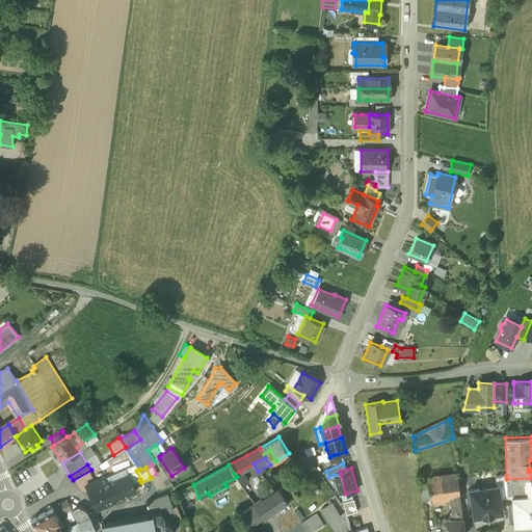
[(136,471),(128,474),(132,483),(139,480),(140,479),(136,471)]
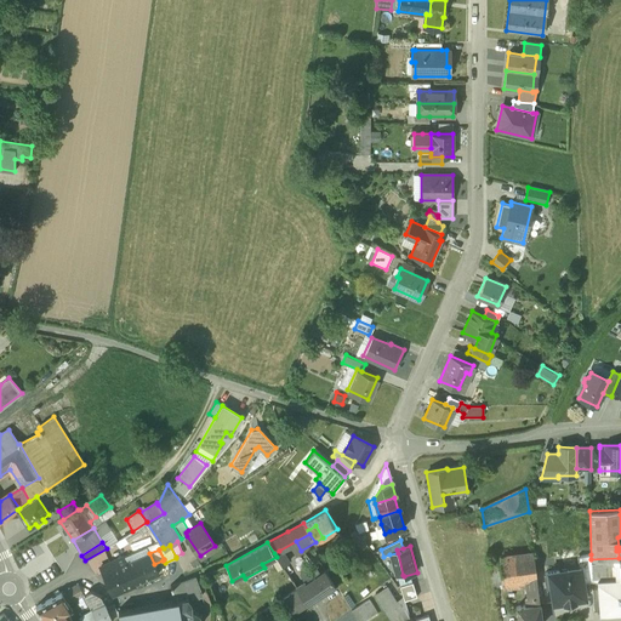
[(288,564),(279,551),(274,553),(277,557),(283,567),(288,564)]
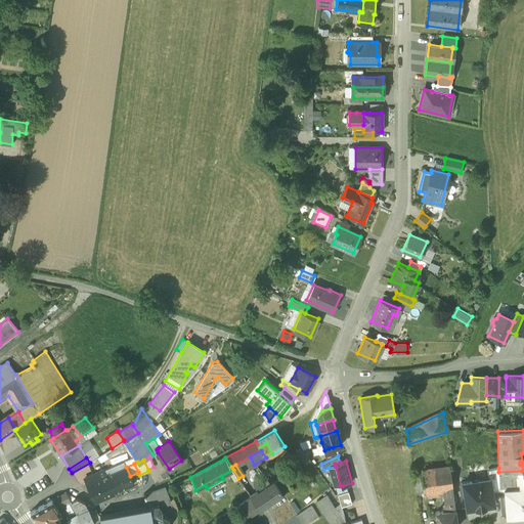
[(126,467),(106,476),(115,492),(134,483),(130,476),(126,467)]
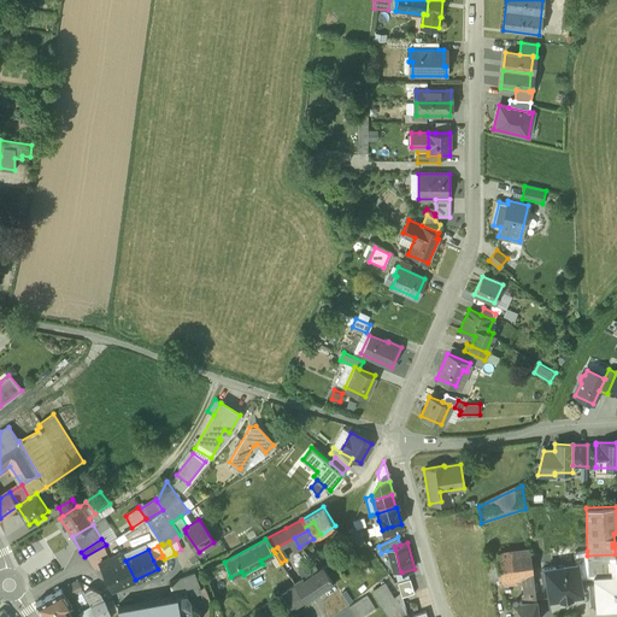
[(387,551),(393,573),(400,571),(395,550),(387,551)]
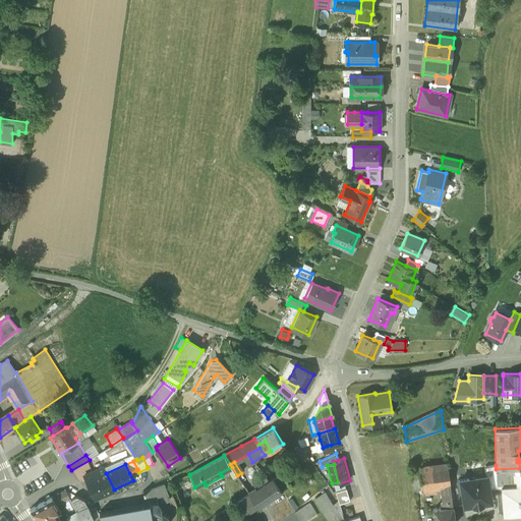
[(496,465),(484,466),(485,475),(487,475),(489,488),(497,486),(497,485),(496,469),(496,465)]
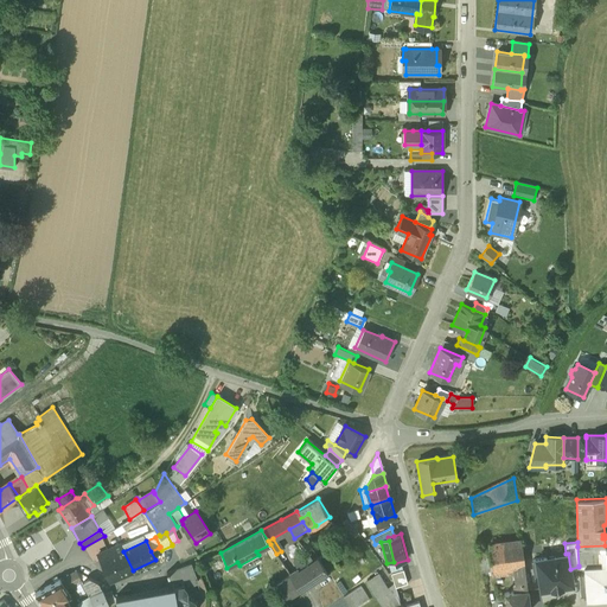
[(606,544),(605,545),(577,547),(579,566),(583,564),(606,563),(606,544)]
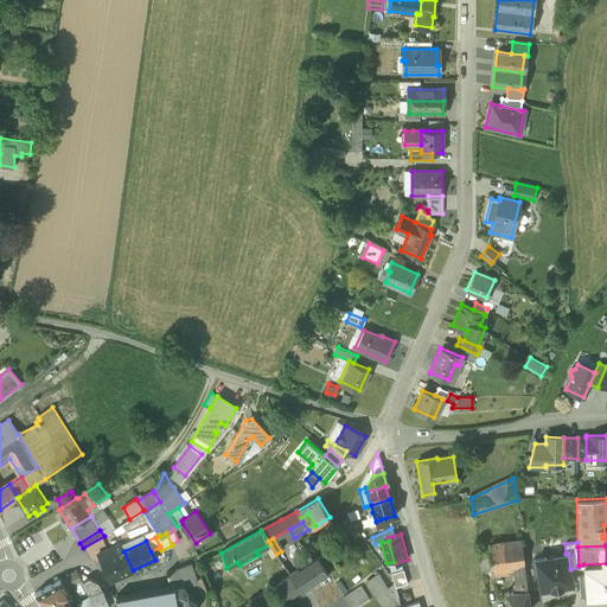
[(522,545),(489,549),(490,574),(515,572),(513,569),(525,568),(522,545)]
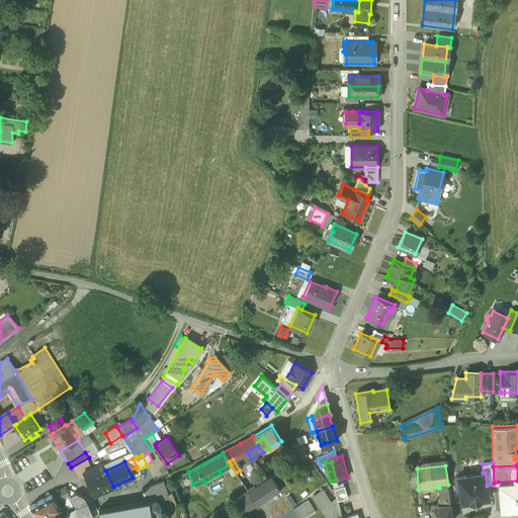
[(417,468),(409,469),(412,491),(418,490),(417,468)]
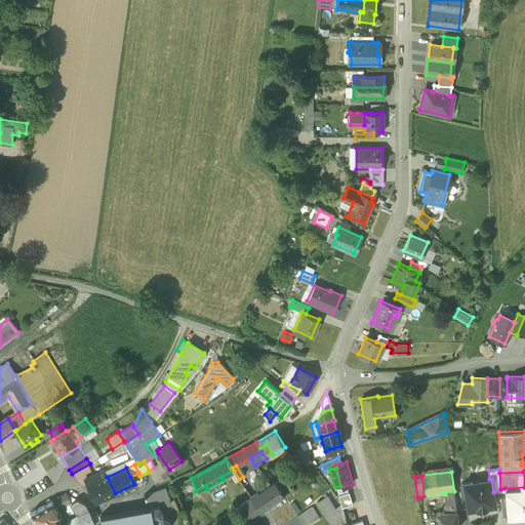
[(107,477),(88,485),(95,501),(115,493),(107,477)]
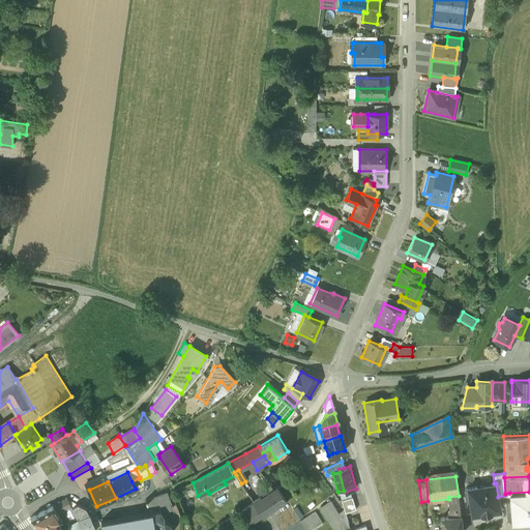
[(267,481),(259,488),(257,492),(261,498),(273,490),(272,488),(267,481)]
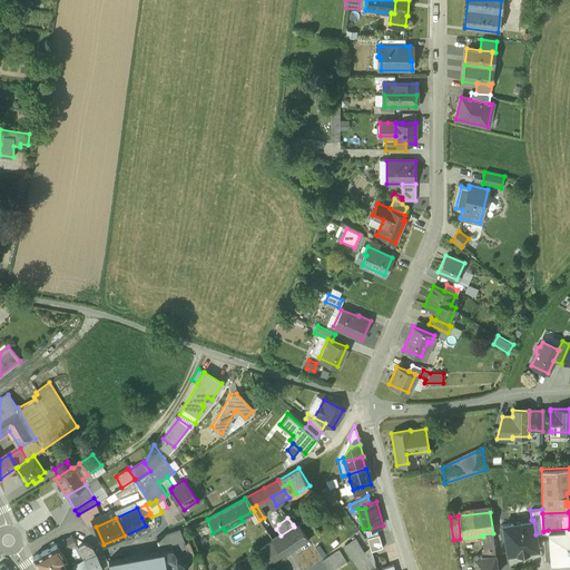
[(531,520),(500,526),(502,540),(505,539),(508,552),(537,548),(536,534),(533,520),(531,520)]
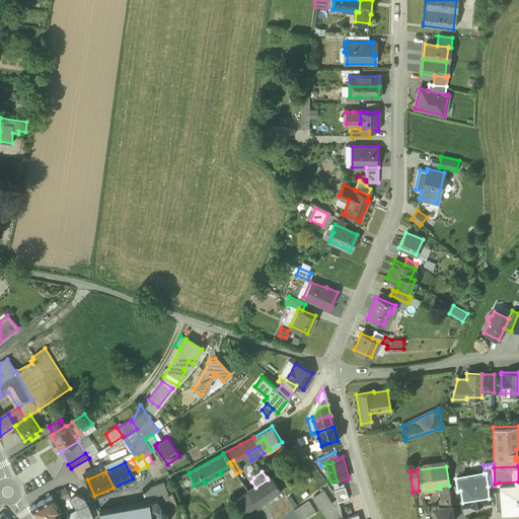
[(268,479),(255,488),(264,501),(280,490),(272,476),(270,478),(268,479)]
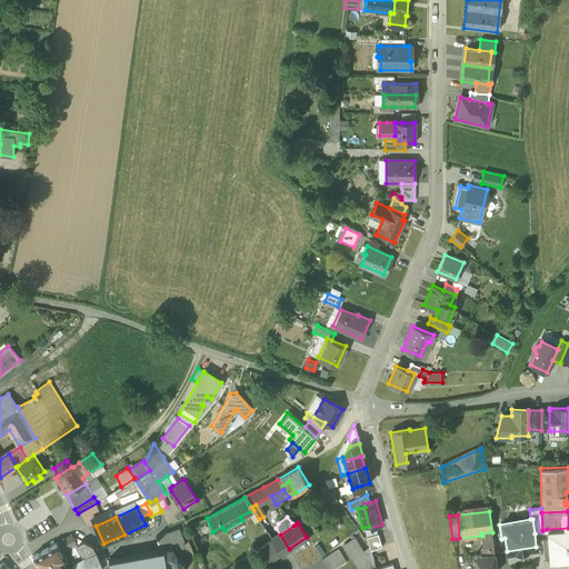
[(179,528),(158,536),(157,536),(156,536),(157,539),(158,539),(161,547),(163,547),(163,549),(169,548),(170,546),(171,546),(171,547),(172,548),(177,546),(178,548),(185,546),(179,528)]
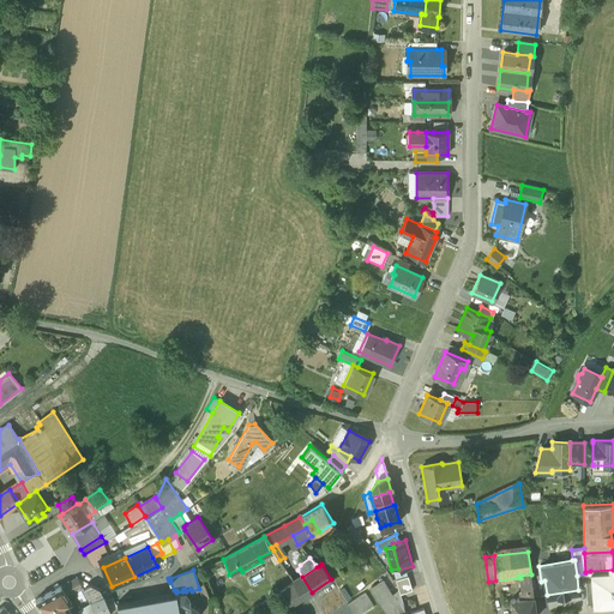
[(613,570),(590,571),(593,606),(596,606),(613,603),(613,590),(612,591),(612,583),(613,582),(613,570)]
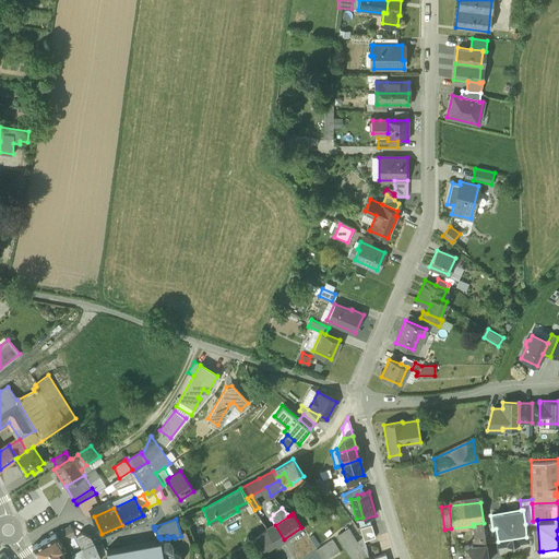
[(359,523),(332,540),(340,554),(346,550),(349,558),(360,558),(369,557),(364,542),(360,528),(359,523)]
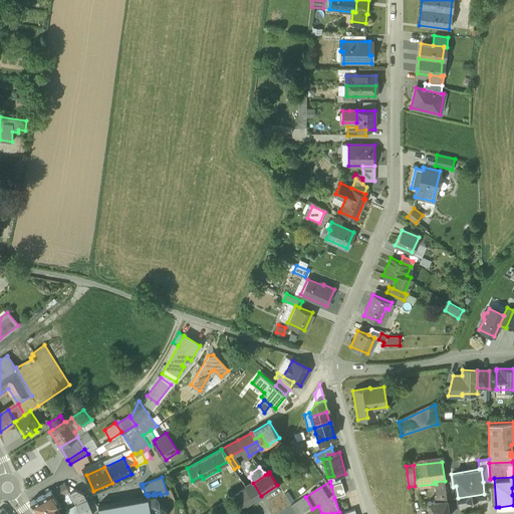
[(445,481),(435,482),(436,484),(437,494),(446,493),(445,481)]
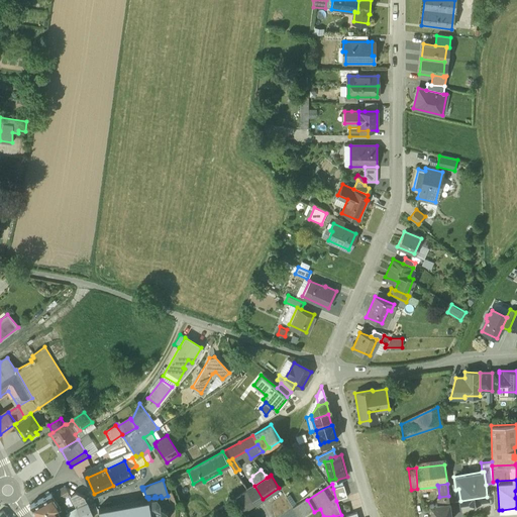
[(254,486),(247,490),(255,503),(263,499),(254,486)]
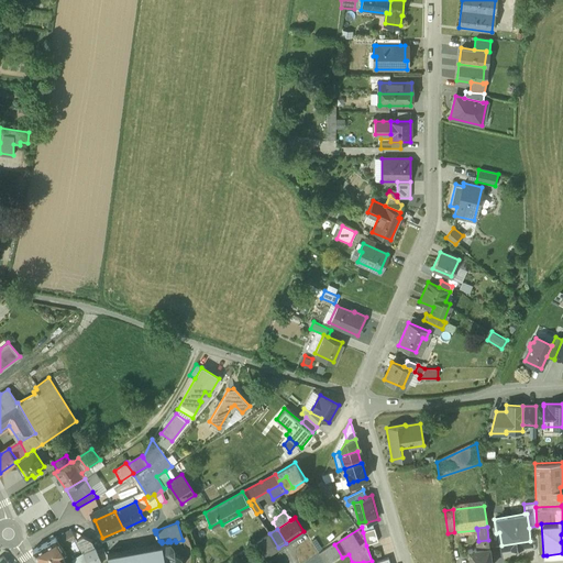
[(374,529),(363,532),(366,545),(378,541),(374,529)]
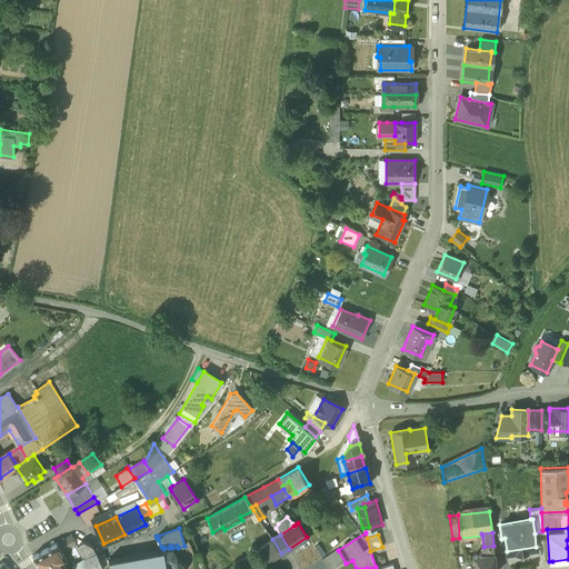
[(71,536),(62,541),(68,550),(77,545),(71,536)]
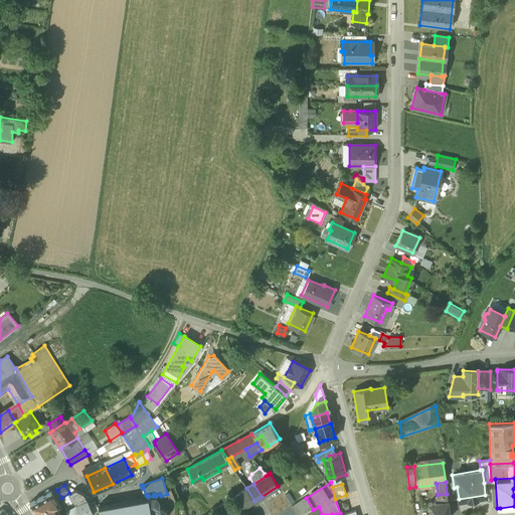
[(246,488),(233,497),(241,509),(254,501),(246,488)]
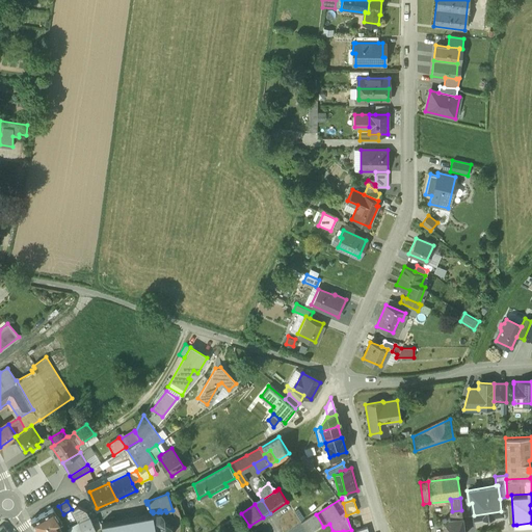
[(58,506),(53,508),(58,516),(63,514),(58,506)]
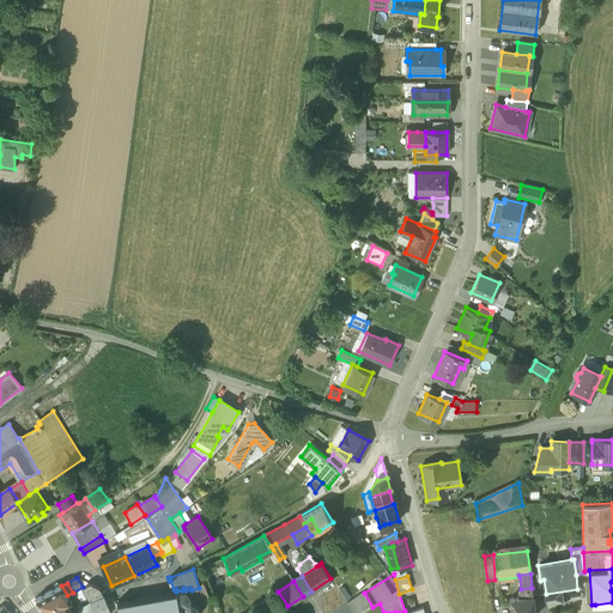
[(90,584),(83,588),(87,598),(91,605),(92,604),(96,612),(105,612),(110,612),(104,600),(103,595),(98,598),(95,590),(99,589),(90,584)]
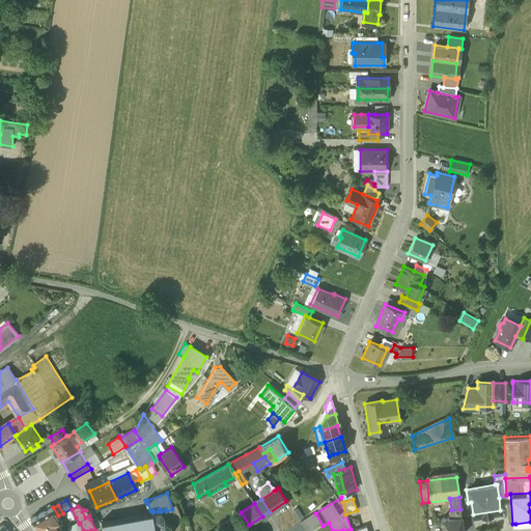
[(53,507),(30,521),(37,530),(60,530),(61,529),(58,524),(61,522),(58,515),(53,507)]
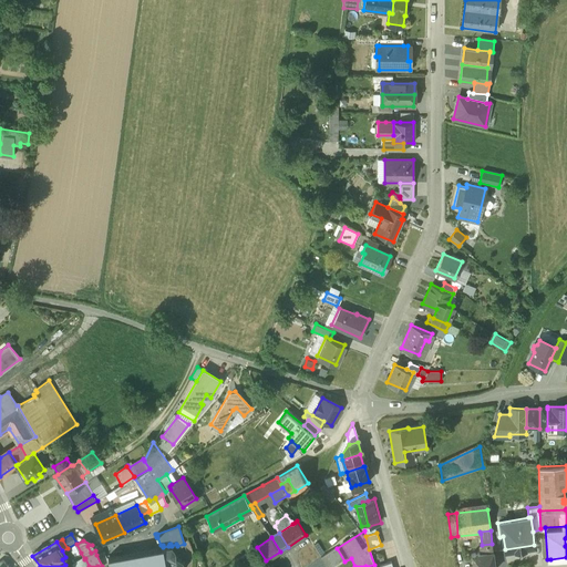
[(76,543),(68,548),(72,555),(74,553),(76,556),(81,553),(76,544),(76,543)]
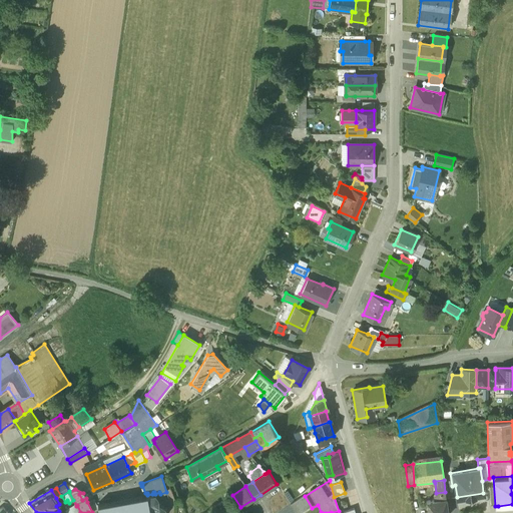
[(145,496),(109,503),(109,502),(99,504),(97,504),(99,512),(166,512),(167,512),(165,512),(165,508),(166,507),(165,506),(164,507),(161,505),(161,503),(159,503),(159,505),(158,504),(157,498),(155,494),(154,493),(154,492),(153,492),(152,494),(147,495),(147,493),(145,493),(145,496)]
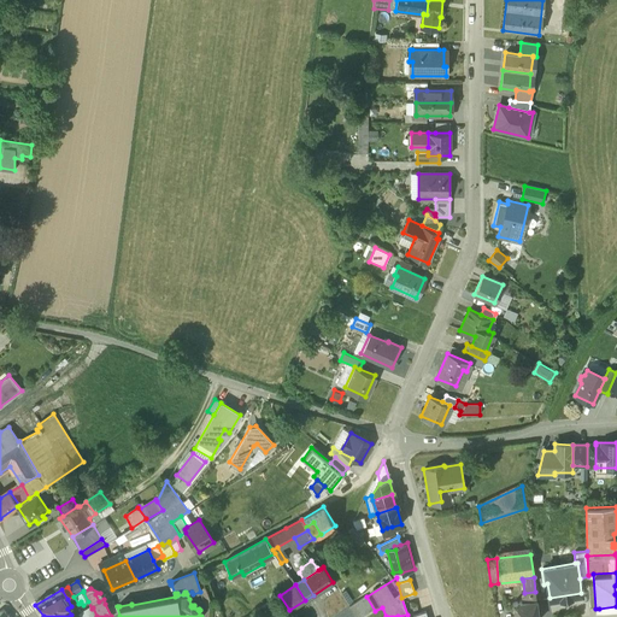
[(523,601),(512,603),(515,616),(538,616),(535,592),(524,593),(522,594),(523,601)]
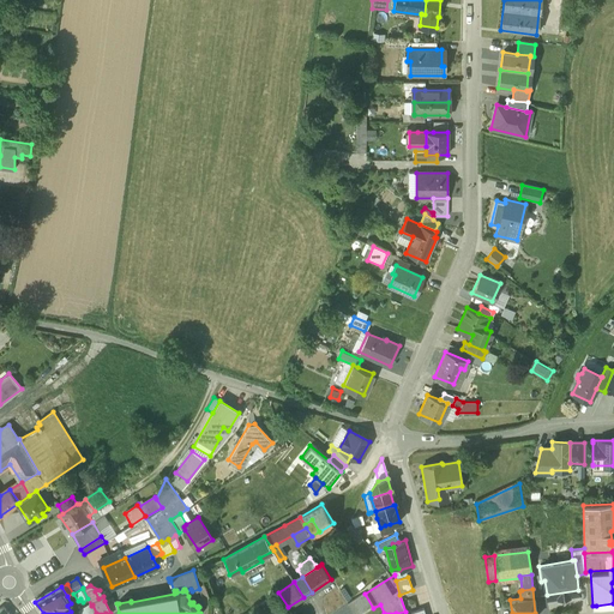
[(365,594),(347,605),(353,613),(363,613),(373,608),(365,594)]
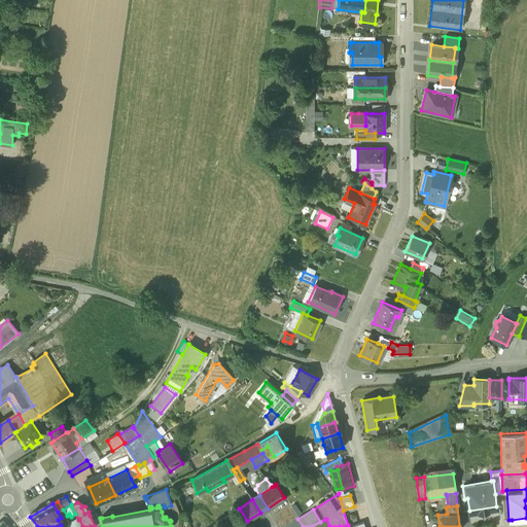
[(96,513),(90,516),(95,526),(101,523),(96,513)]
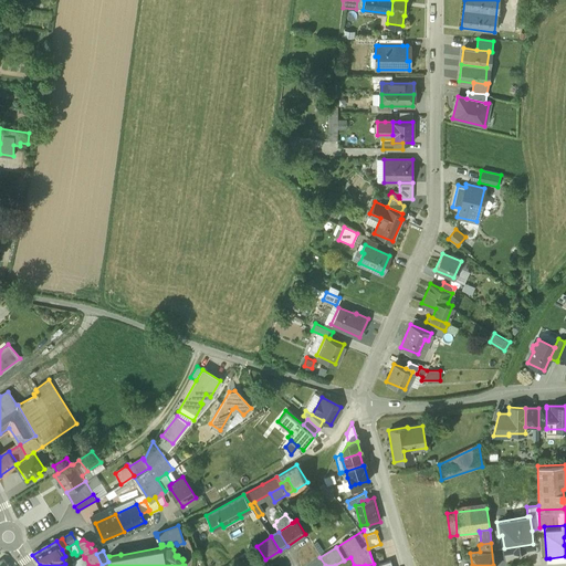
[(197,551),(194,553),(192,565),(196,565),(202,565),(197,551)]
